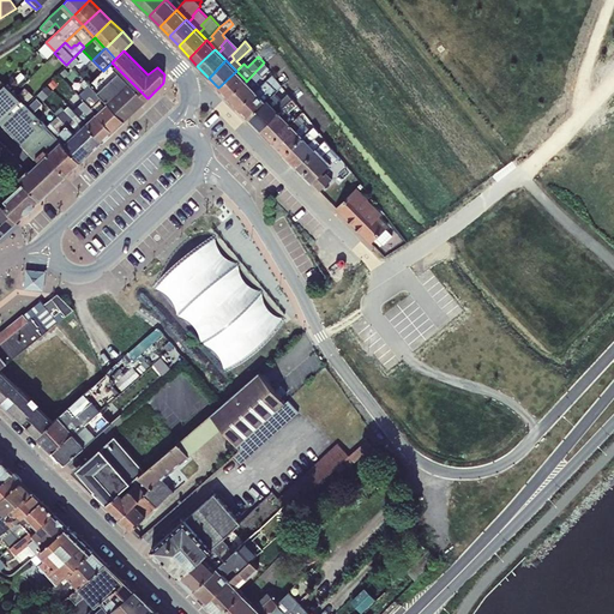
[(89,84),(108,103),(125,120),(148,98),(112,62),(103,71),(89,84)]
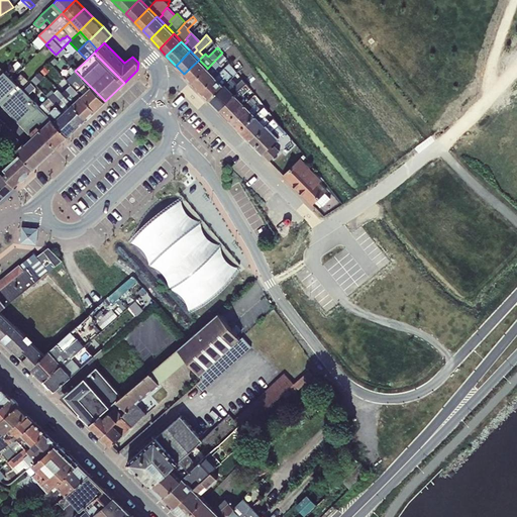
[(227,58),(222,53),(207,69),(215,77),(216,77),(221,71),(217,67),(227,58)]
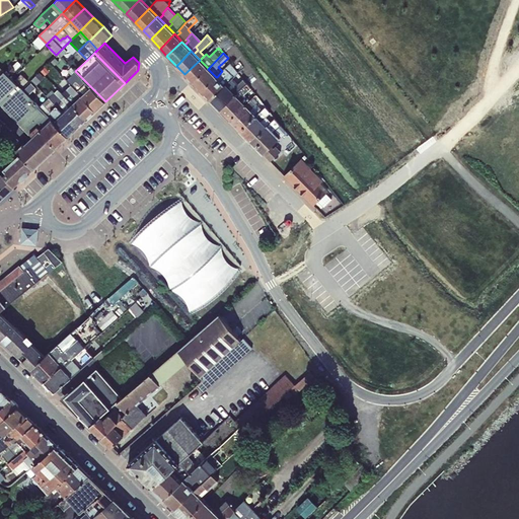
[(200,60),(184,74),(194,82),(208,68),(200,60)]
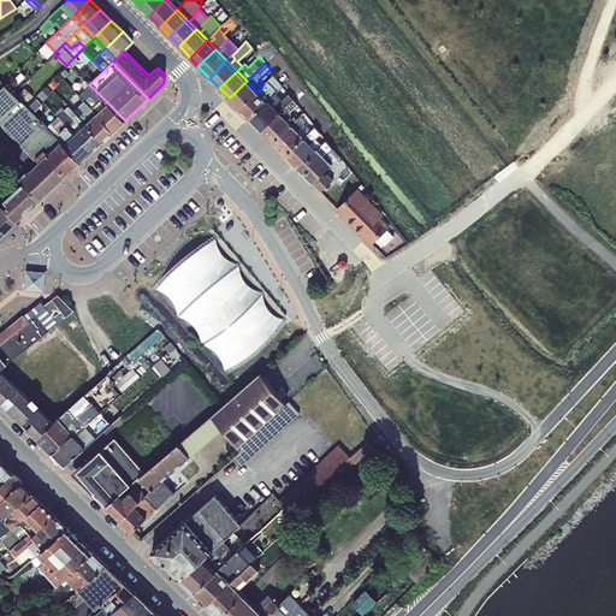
[(274,75),(264,84),(258,92),(267,101),(267,100),(277,92),(284,87),(274,75)]
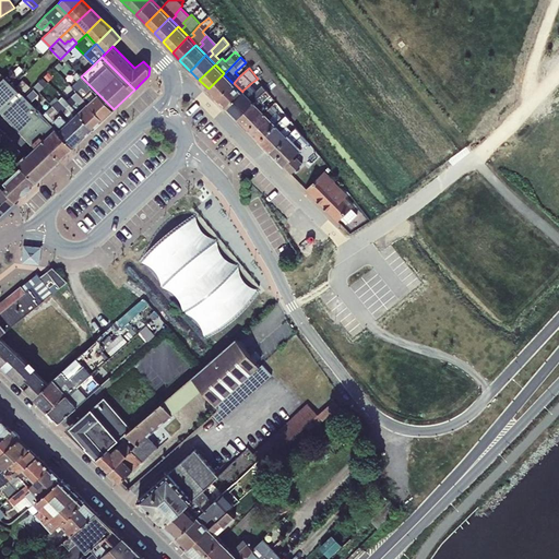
[(47,72),(43,78),(48,83),(52,78),(47,72)]
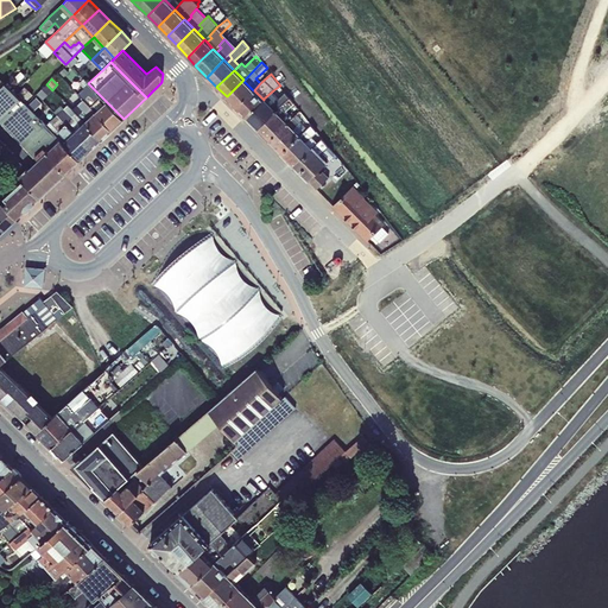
[(107,102),(88,83),(84,78),(80,83),(84,88),(84,89),(87,93),(82,97),(83,99),(96,112),(107,102)]
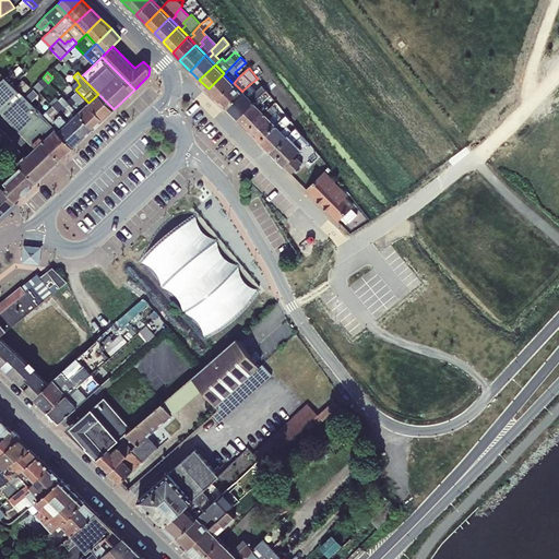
[(224,73),(209,88),(217,98),(233,83),(224,74),(224,73)]
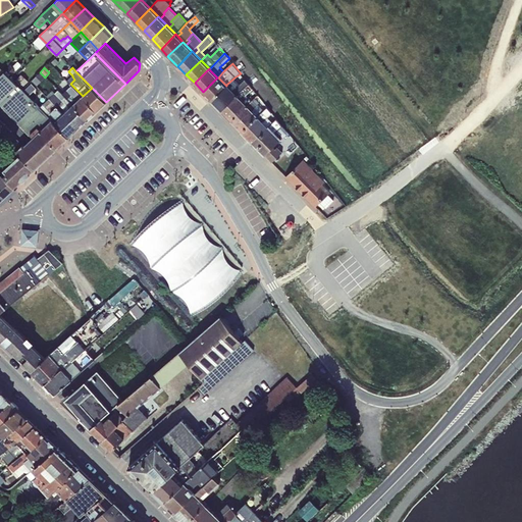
[(0,103),(34,138),(52,119),(40,107),(22,90),(14,82),(4,72),(0,75),(0,103)]
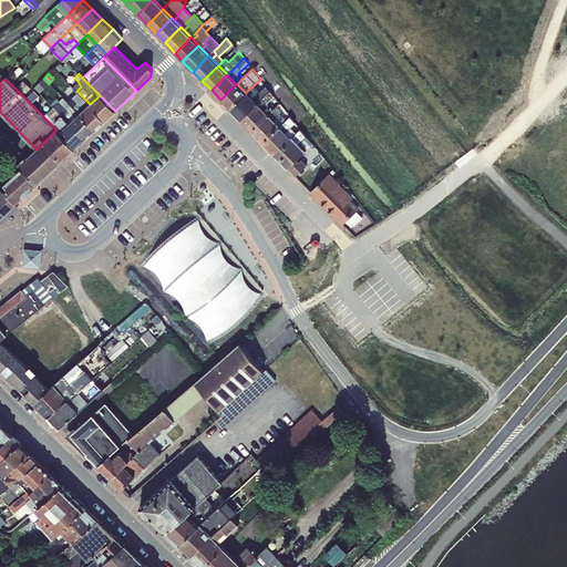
[(49,84),(43,79),(34,88),(40,92),(49,84)]
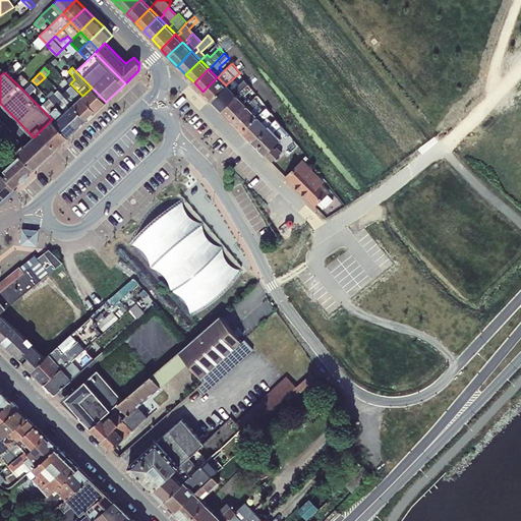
[(14,81),(22,90),(29,82),(21,74),(14,81)]
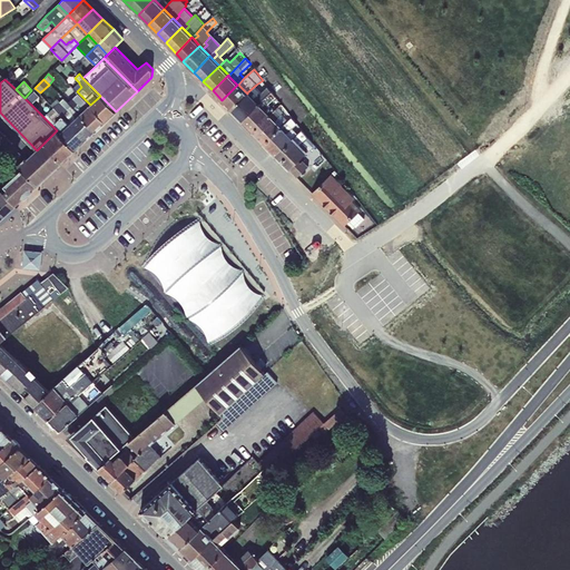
[(237,85),(222,100),(232,110),(247,94),(238,85),(237,85)]
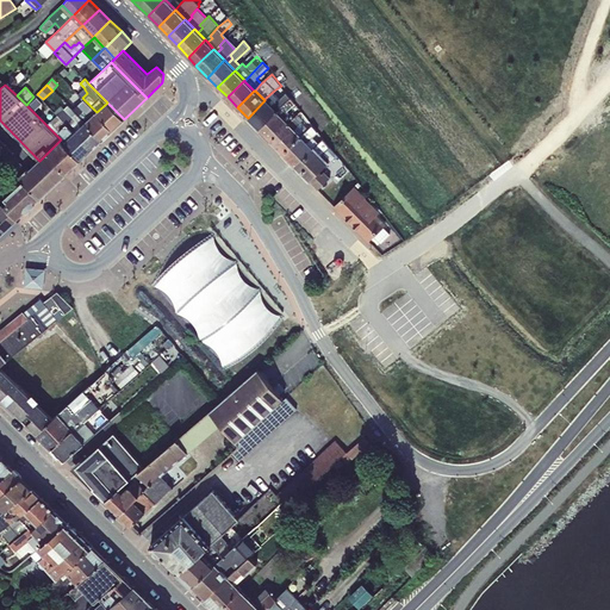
[(280,98),(274,91),(265,99),(277,111),(277,112),(288,100),(282,95),(280,98)]
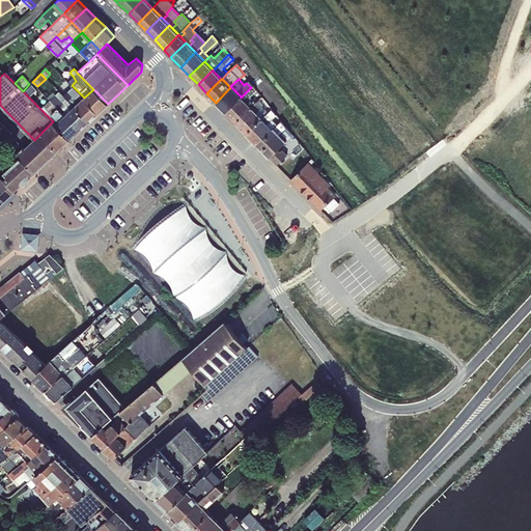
[(253,85),(251,87),(241,98),(251,107),(256,103),(250,96),(257,90),(253,85)]
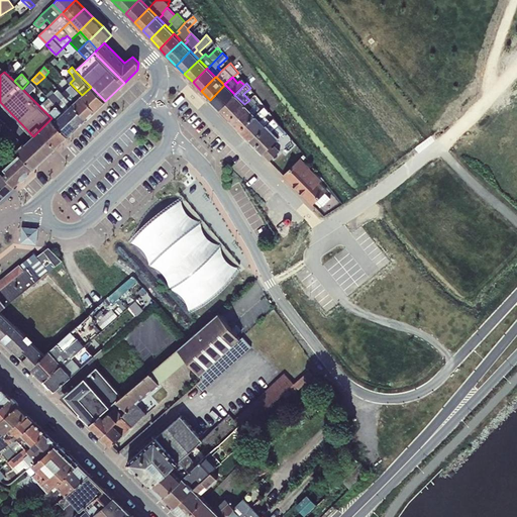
[(82,95),(71,84),(63,93),(73,103),(82,95)]
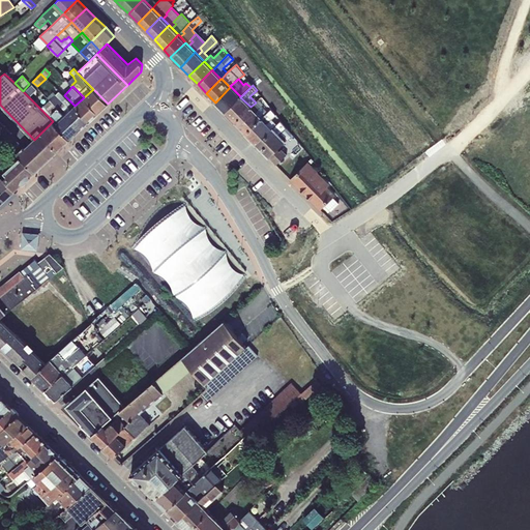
[(230,87),(215,102),(225,112),(240,96),(230,86),(230,87)]
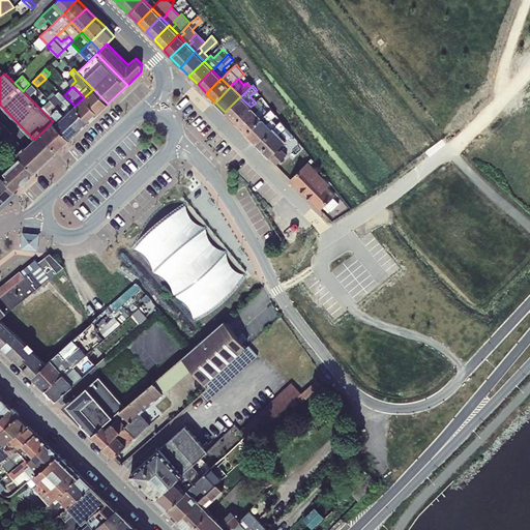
[(93,89),(84,97),(98,113),(108,104),(93,89)]
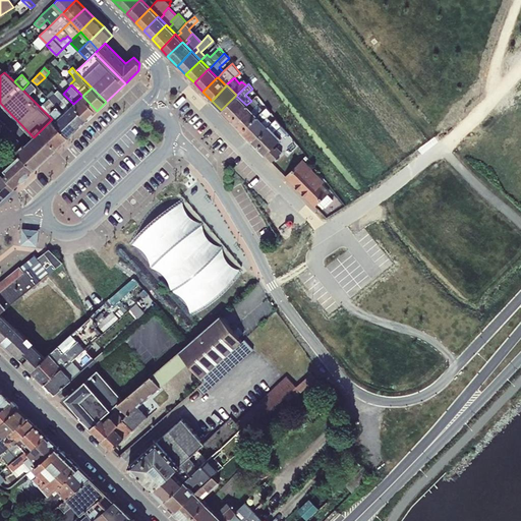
[(73,104),(63,94),(58,90),(55,93),(53,90),(47,96),(64,113),(73,104)]
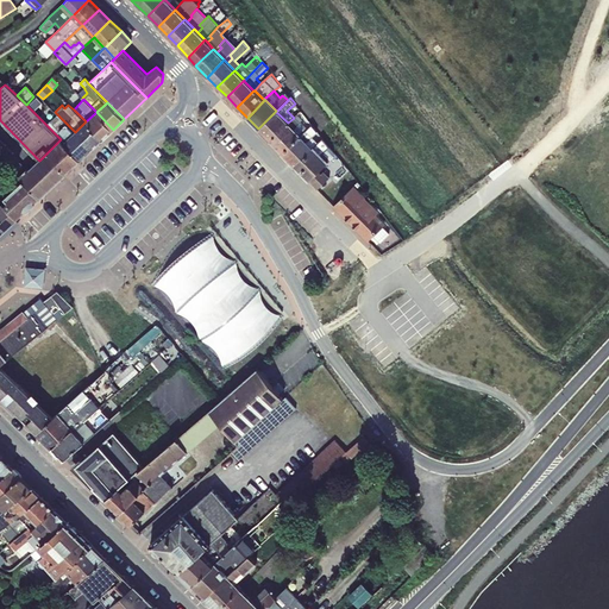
[(75,132),(55,112),(54,110),(48,114),(52,119),(46,125),(61,139),(63,143),(75,132)]
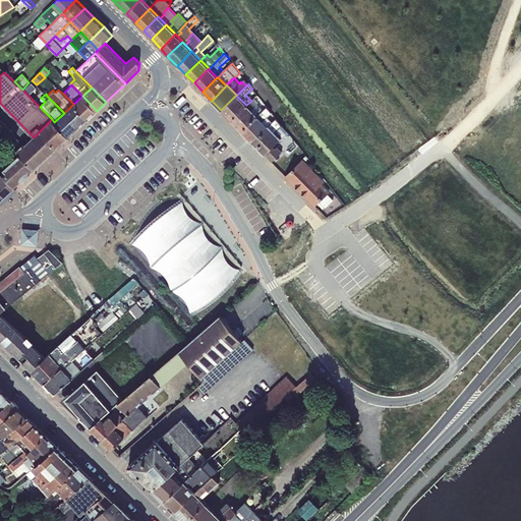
[(236,95),(221,110),(231,120),(246,105),(236,96),(236,95)]
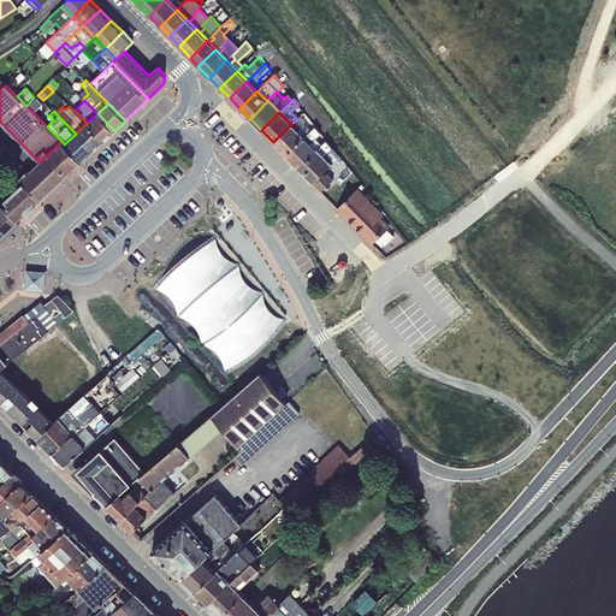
[(98,113),(87,123),(104,141),(114,131),(98,113)]
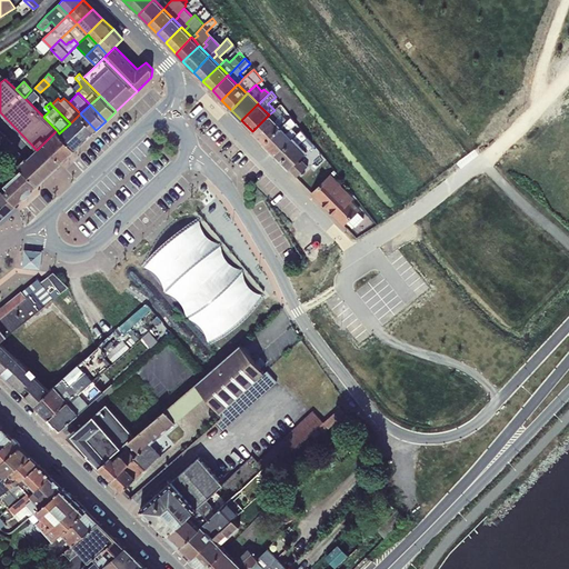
[(278,107),(275,110),(269,115),(281,127),(288,120),(281,113),(283,111),(278,107)]
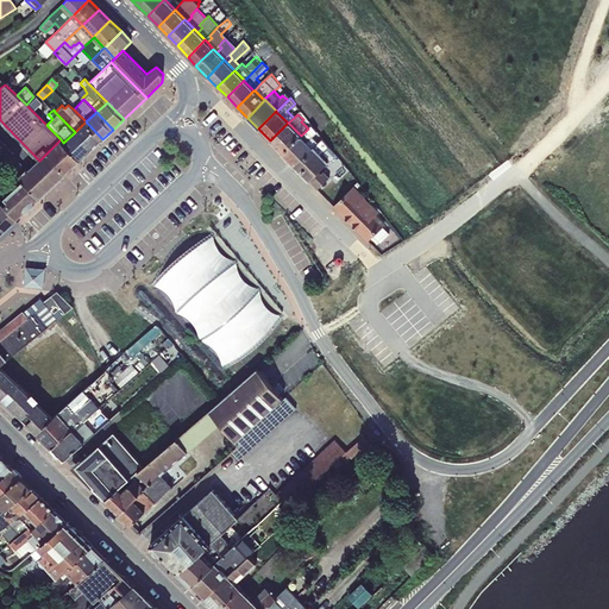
[(86,121),(75,132),(92,150),(102,139),(86,121)]
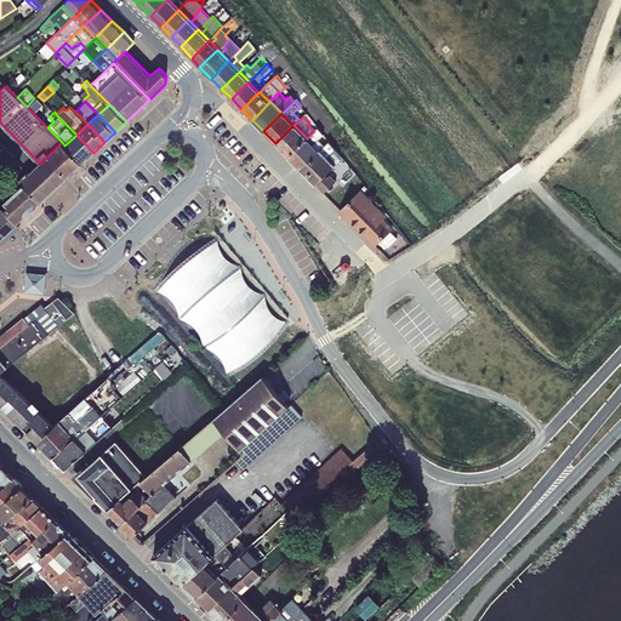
[(294,125),(275,143),(288,157),(307,138),(294,125)]
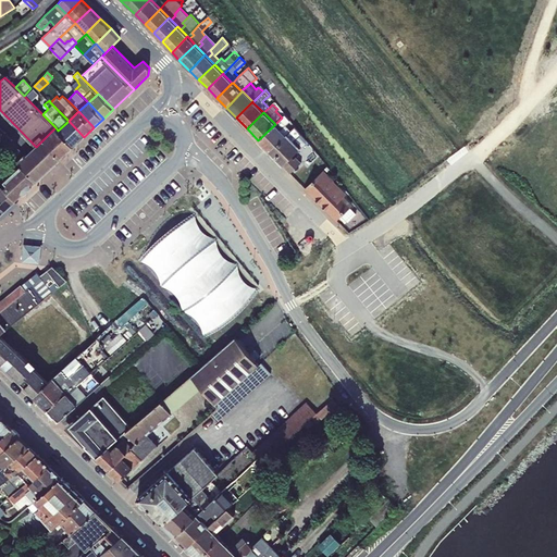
[(285,114),(282,118),(275,124),(286,136),(292,131),(286,124),(291,121),(285,114)]
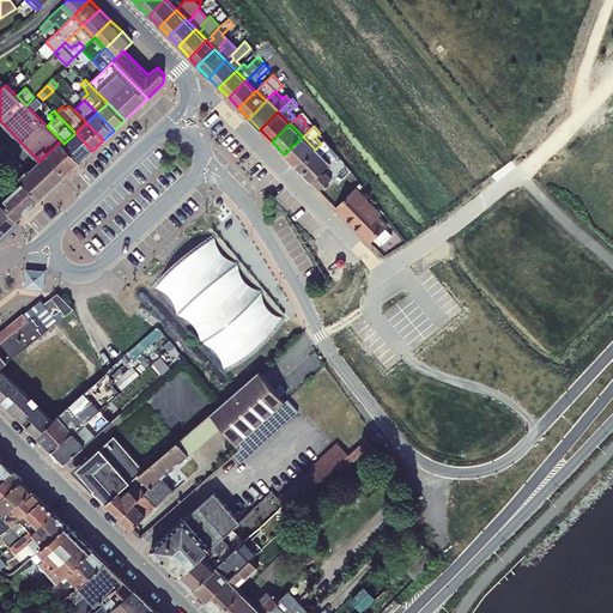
[(76,133),(64,144),(82,161),(92,151),(76,133)]
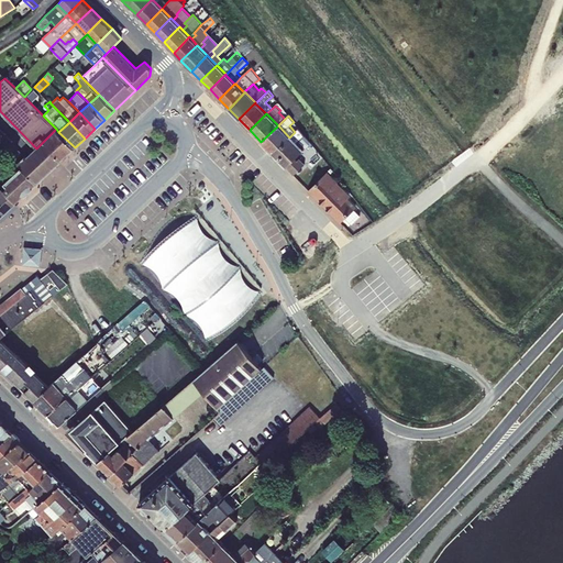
[(289,138),(278,125),(261,142),(272,153),(289,138)]
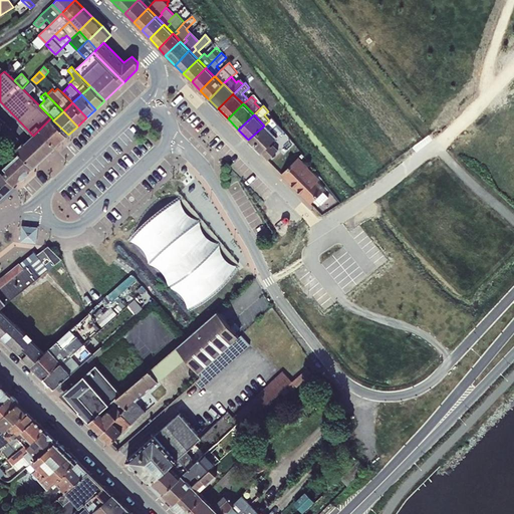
[(0,116),(0,133),(16,150),(23,143),(11,131),(12,130),(0,116)]
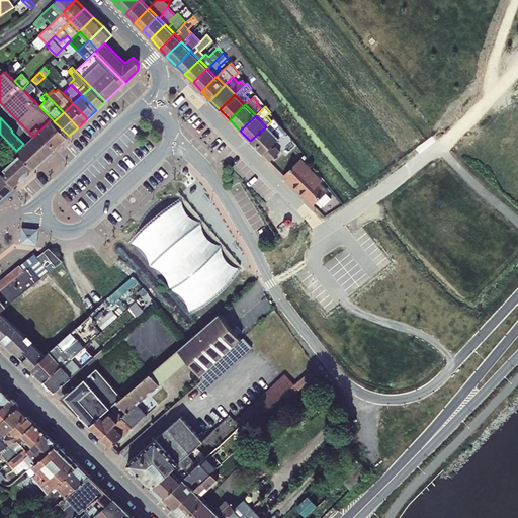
[(266,126),(278,139),(285,132),(274,117),(271,121),(266,126)]
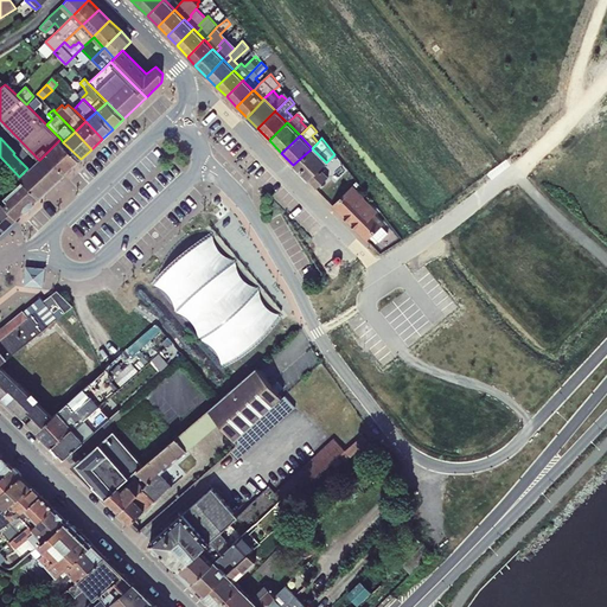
[(39,160),(58,180),(81,159),(63,142),(61,139),(39,160)]
